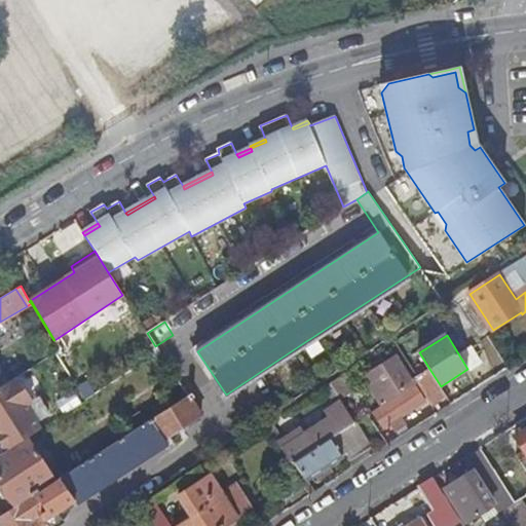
[(382,405),(414,384),(397,357),(384,365),(378,368),(365,377),(382,405)]
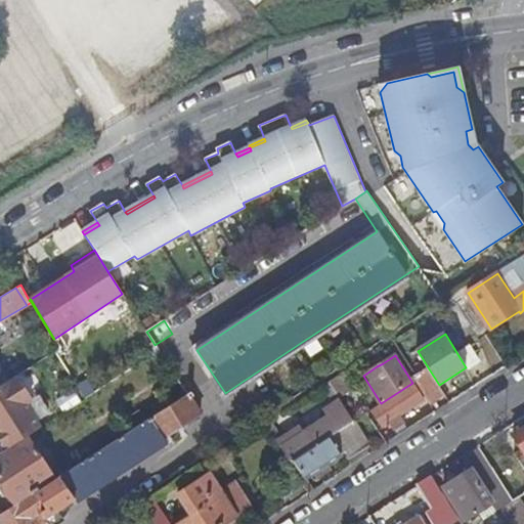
[(430,403),(445,394),(439,385),(428,367),(416,376),(415,380),(416,382),(430,403)]
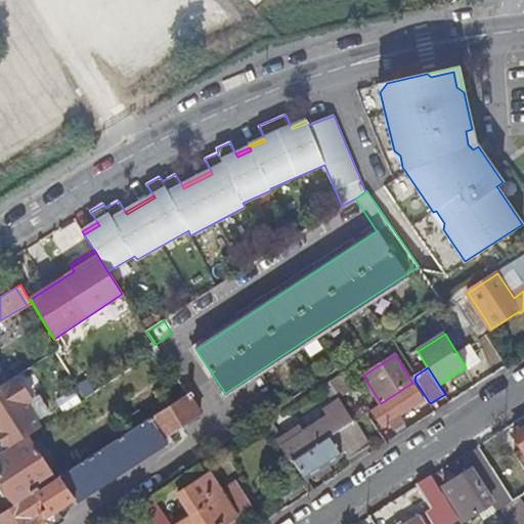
[(349,391),(339,376),(330,382),(340,397),(349,391)]
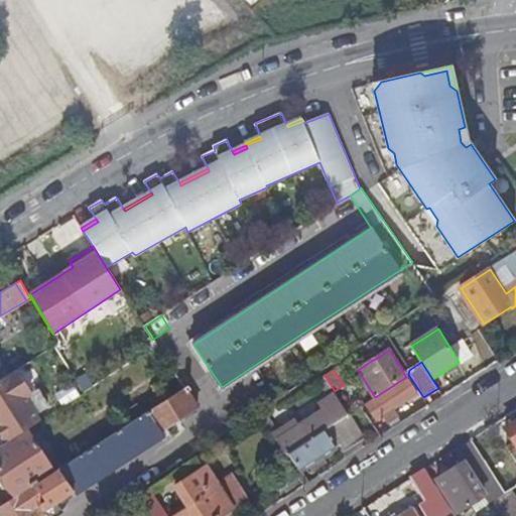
[(16,371),(0,381),(0,436),(4,444),(26,430),(39,422),(24,399),(30,395),(16,371)]
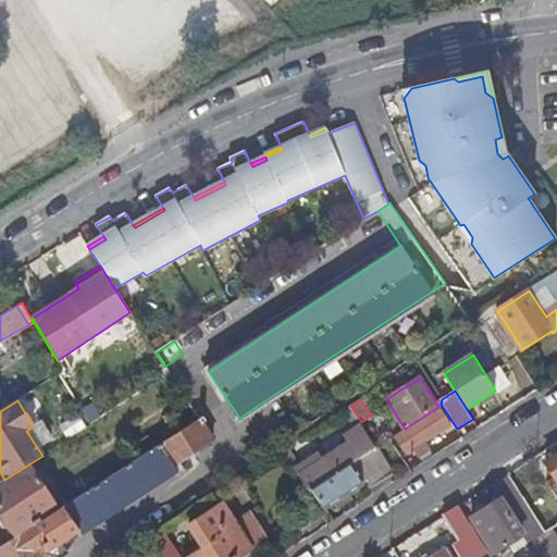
[(294,468),(308,491),(376,448),(376,447),(361,422),(350,406),(345,409),(357,428),(344,436),(347,443),(321,459),(317,454),(294,468)]
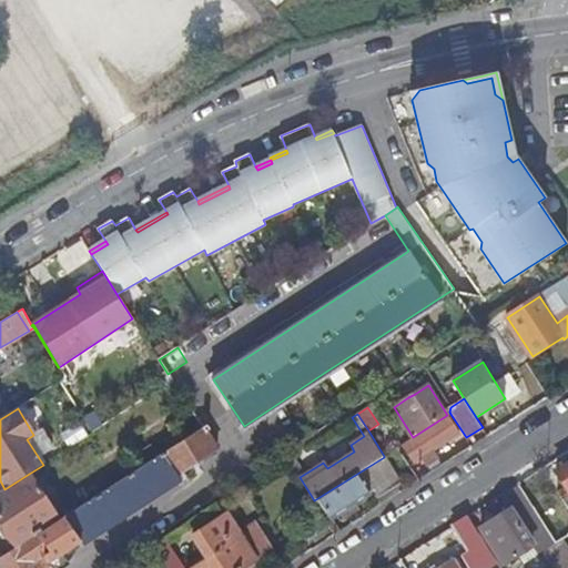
[(460,434),(450,416),(403,446),(414,464),(422,458),(427,467),(440,459),(435,450),(460,434)]
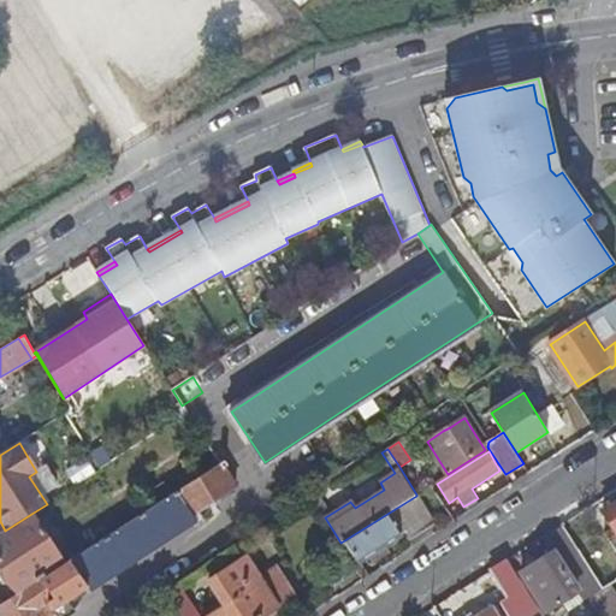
[(0,605),(0,610),(4,615),(58,615),(49,602),(83,580),(88,586),(194,517),(193,515),(236,487),(220,463),(219,465),(65,563),(19,593),(3,604),(0,605)]
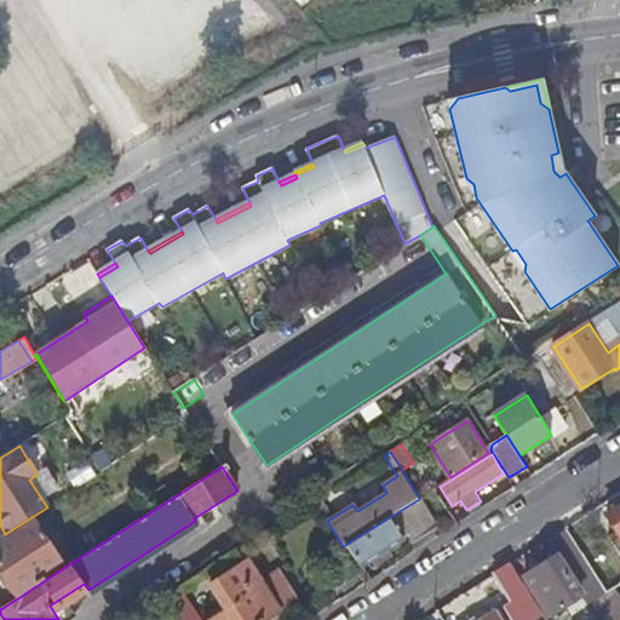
[(437,528),(419,499),(343,546),(366,584),(372,580),(362,564),(372,558),(375,566),(392,556),(388,549),(403,539),(408,546),(437,528)]
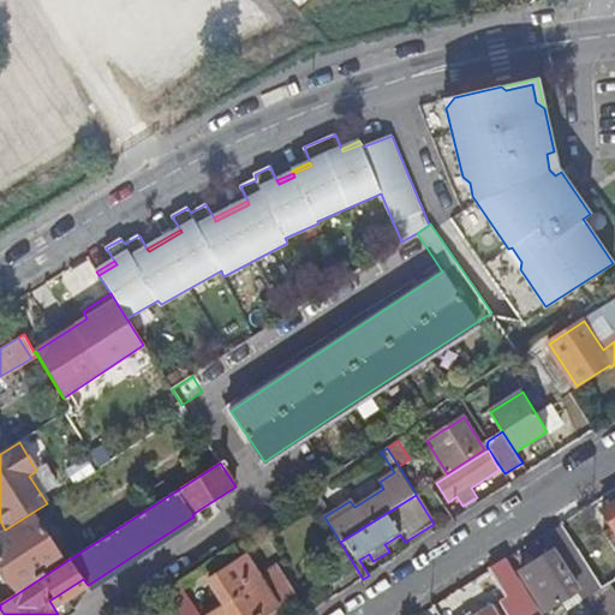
[(614,502),(603,512),(614,530),(614,502)]
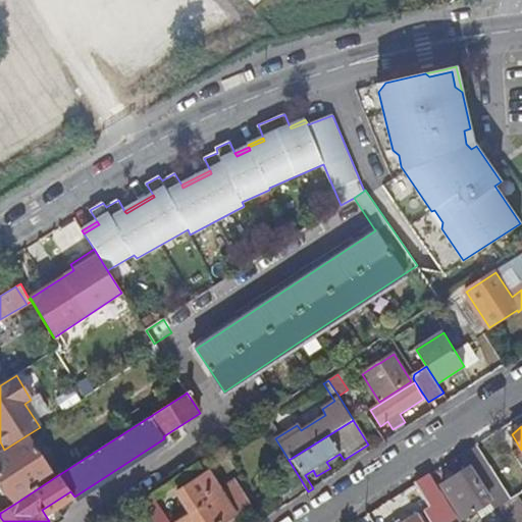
[(4,450),(0,452),(0,478),(16,503),(55,477),(27,435),(4,450)]
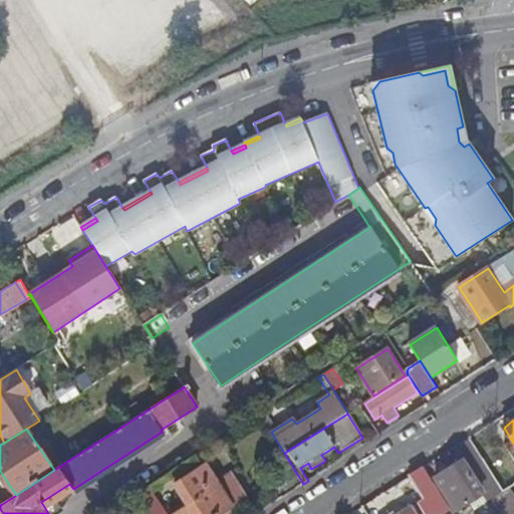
[(513,477),(483,429),(469,438),(503,491),(508,488),(513,484),(513,477)]
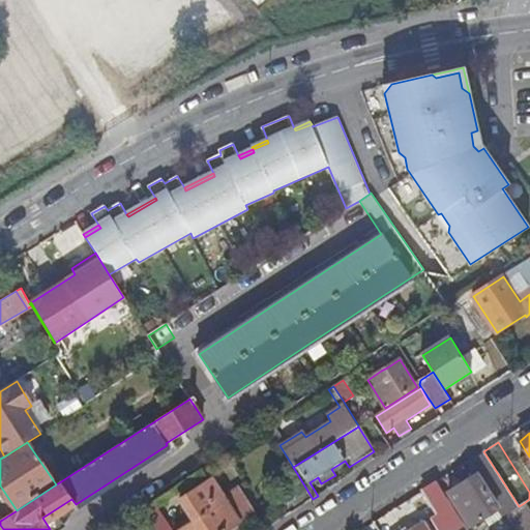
[(475,475),(448,493),(470,526),(496,508),(475,475)]
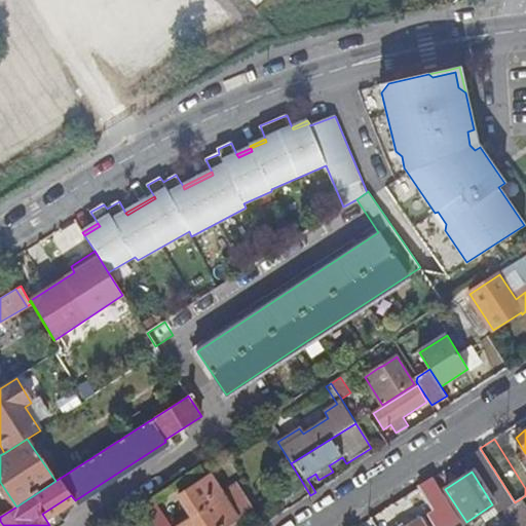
[(180,525),(224,525),(253,509),(237,483),(222,493),(210,476),(178,496),(192,518),(180,525)]
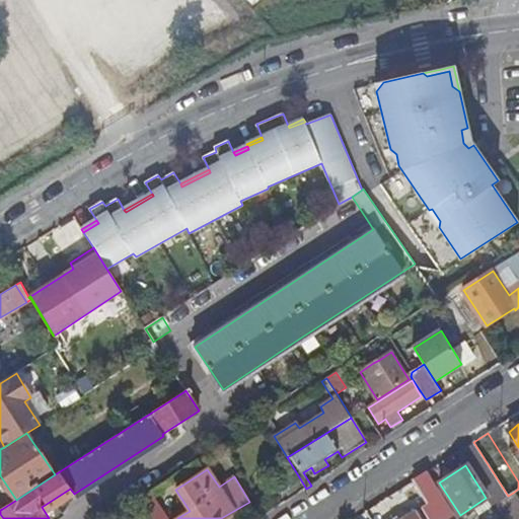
[(427,472),(414,480),(438,518),(439,518),(452,511),(427,472)]
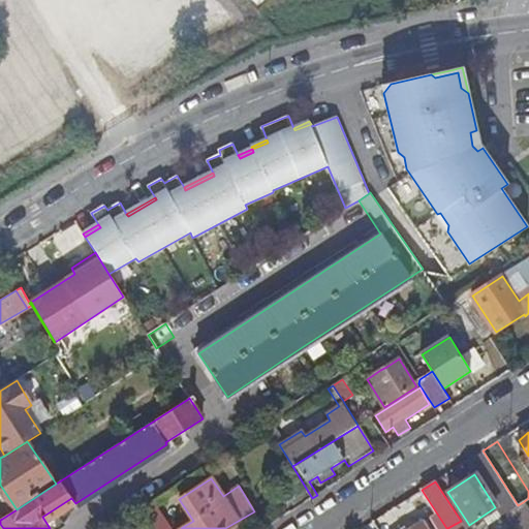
[(142,508),(155,528),(170,528),(153,501),(142,508)]
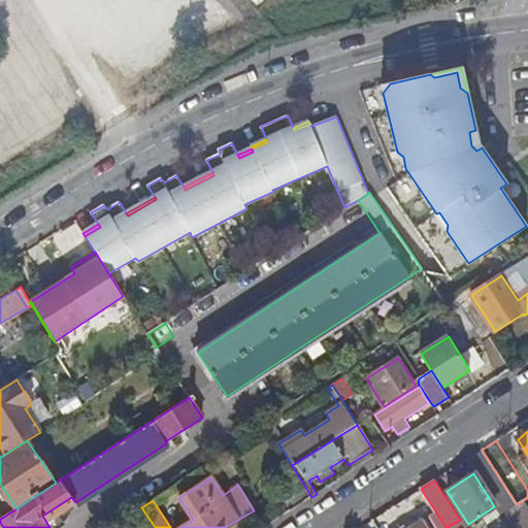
[(527,510),(522,501),(517,504),(504,513),(513,526),(527,516),(527,510)]
